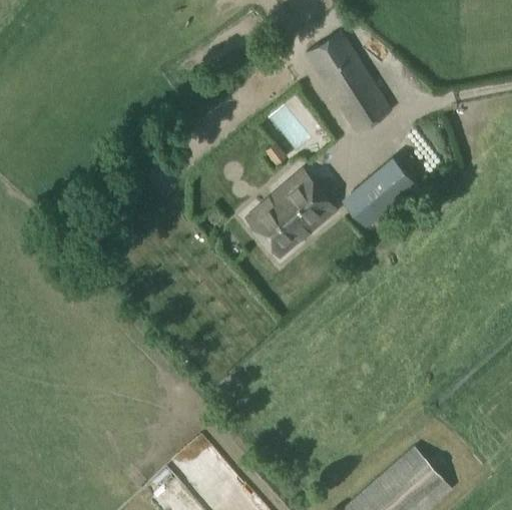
[(342,30),(305,54),(356,134),(393,111),(342,30)]
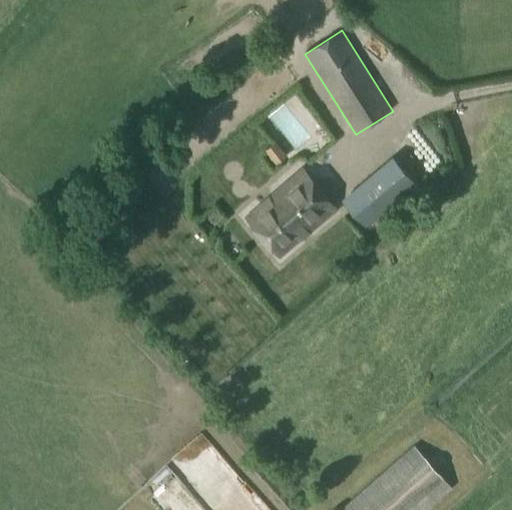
[(284,154),(277,144),(267,152),(275,161),(284,154)]
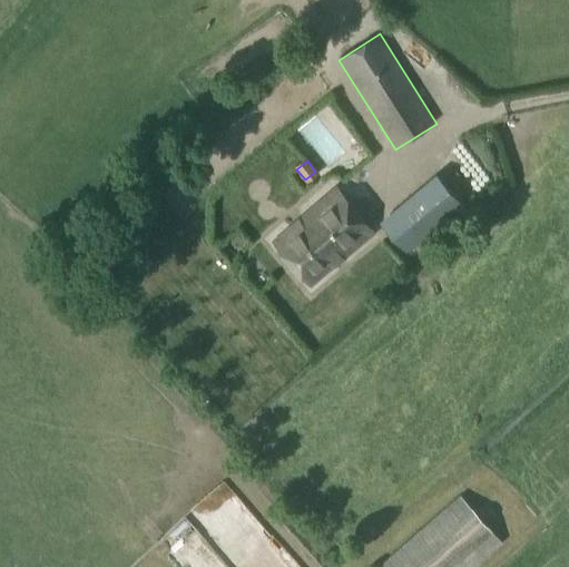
[(432,175),(374,223),(404,261),(463,213),(432,175)]
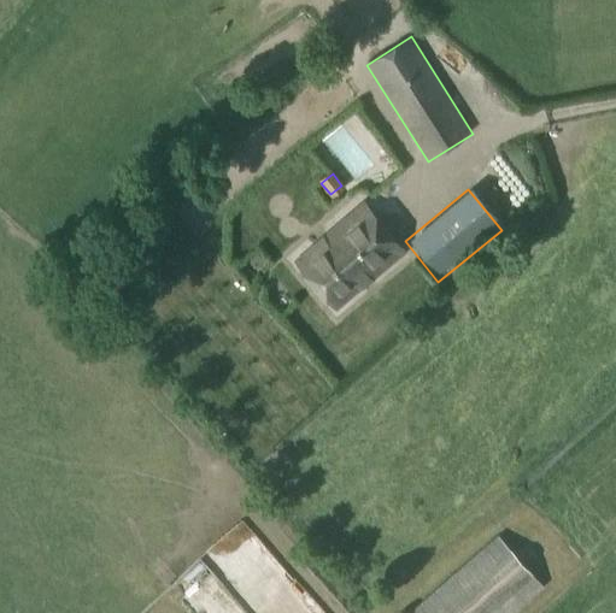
[(363,207),(295,264),(336,312),(404,254),(363,207)]
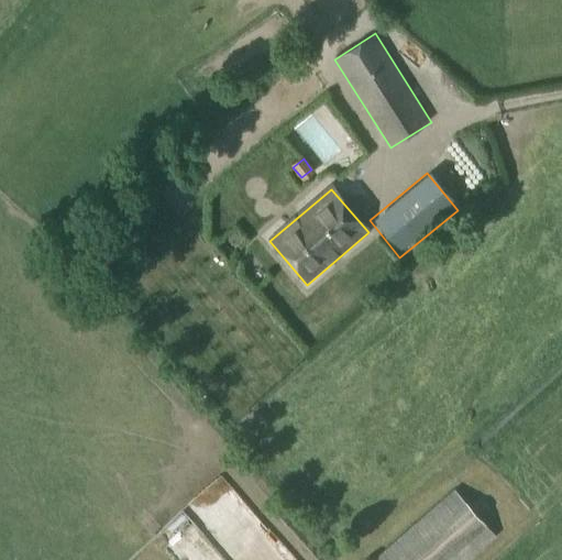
[(472,559),(497,538),(455,491),(375,559),(472,559)]
